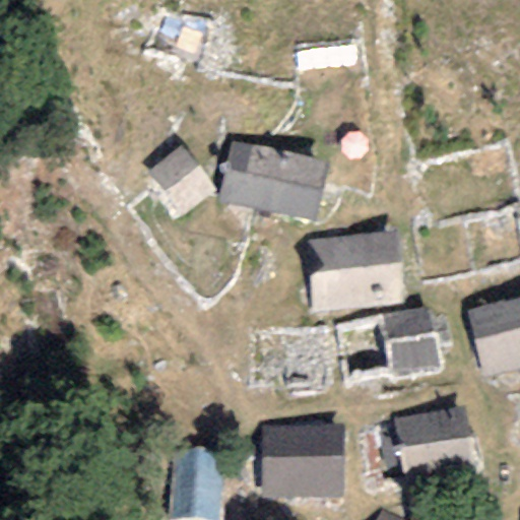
[(327,161),(230,140),(217,201),(315,221),(327,161)]
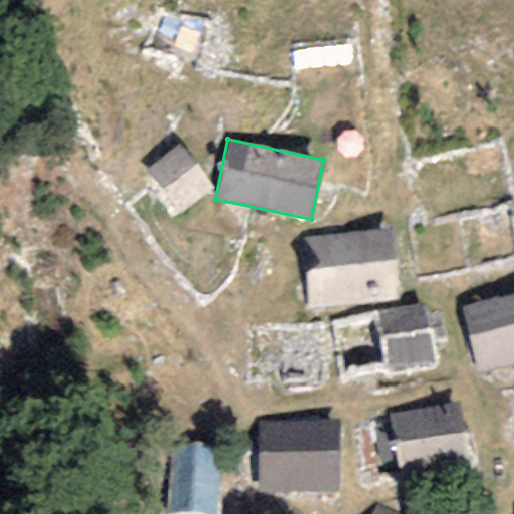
[(178,145),(144,172),(179,215),(213,189),(178,145)]
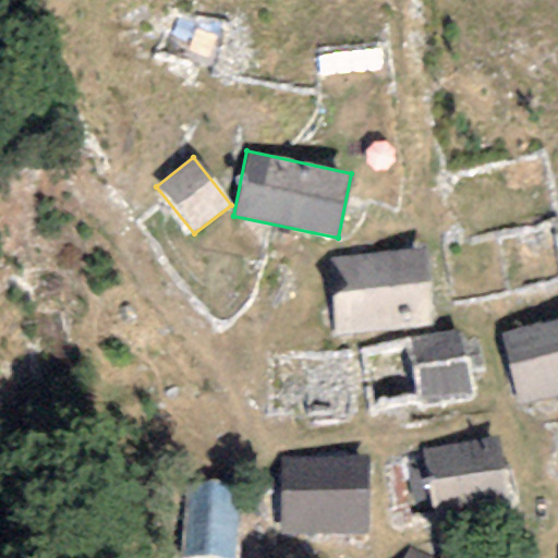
[(425,249),(325,259),(334,335),(433,324),(425,249)]
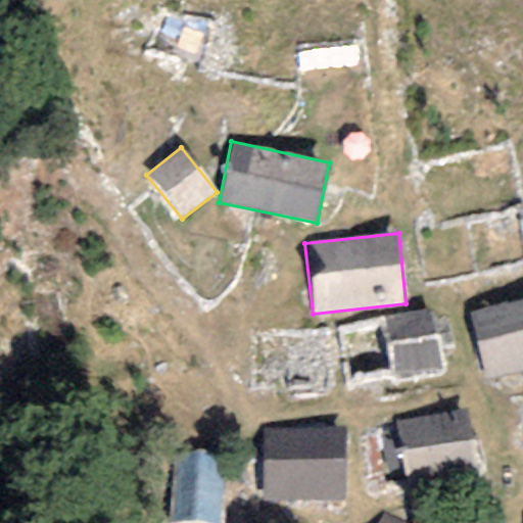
[(522,299),(468,314),(485,380),(522,370),(522,299)]
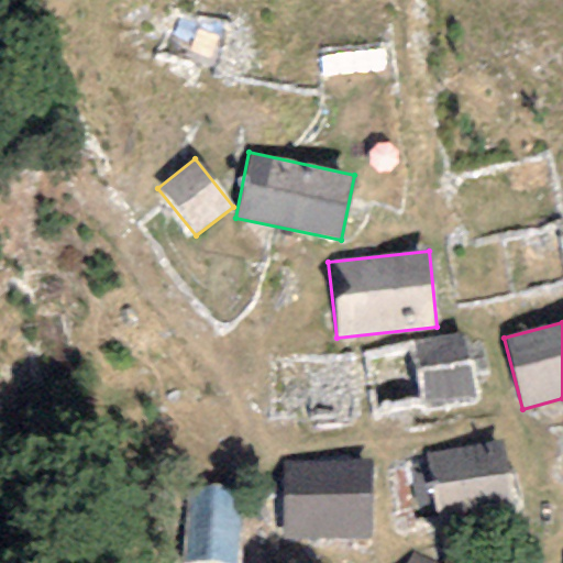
[(465,332),(411,340),(422,411),(476,404),(465,332)]
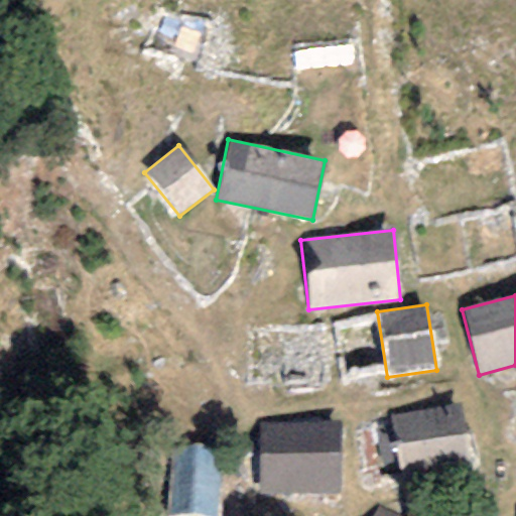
[(387,416),(400,480),(474,465),(461,401),(387,416)]
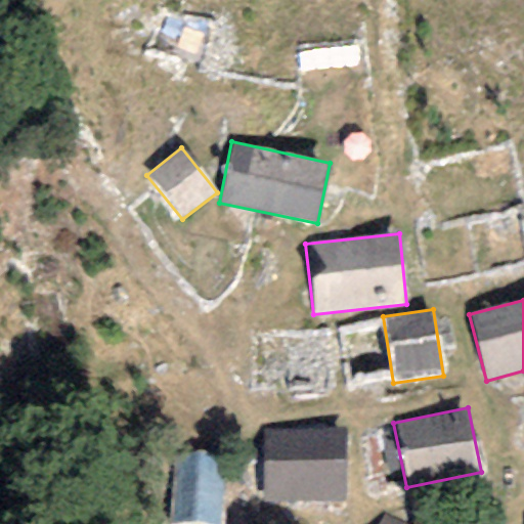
[(262,429),(261,503),(344,504),(345,430),(262,429)]
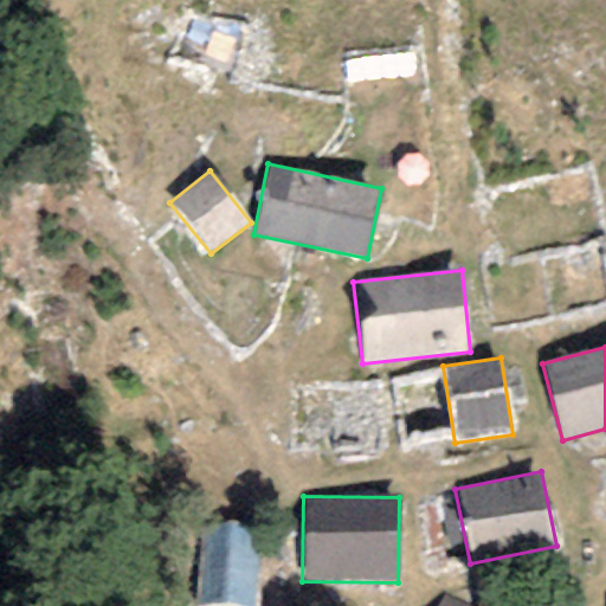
[(204,522),(197,605),(207,605),(255,605),(263,528),(204,522)]
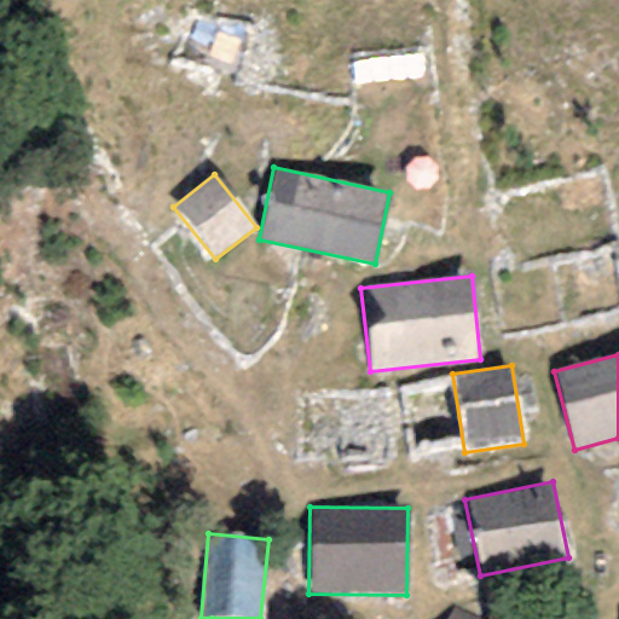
[(470,618),(452,608),(446,618),(470,618)]
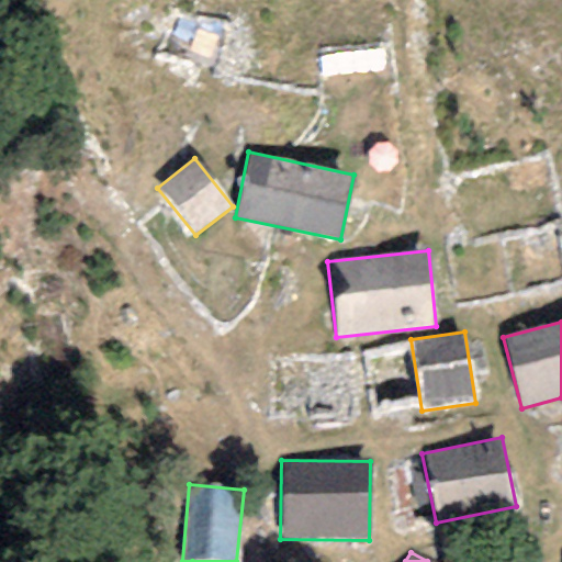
All buildings are outlined.
